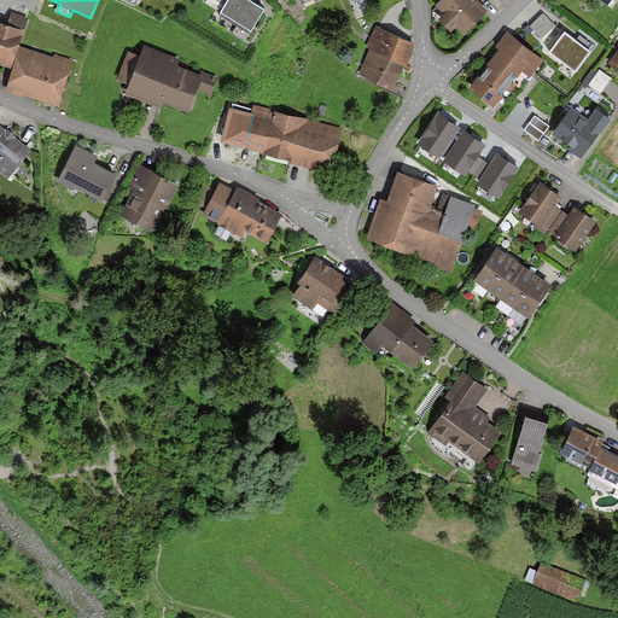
[(246,0),(227,0),(223,7),(220,13),(250,31),(263,10),(246,0)]
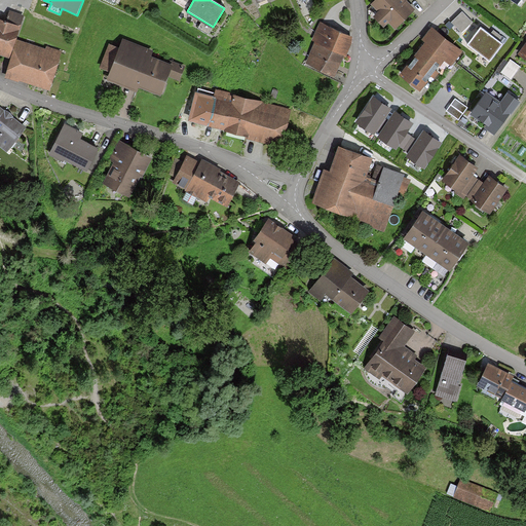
[(406,0),(377,0),(372,5),(378,12),(374,17),(383,27),(387,23),(395,30),(414,10),(405,1),(406,0)]
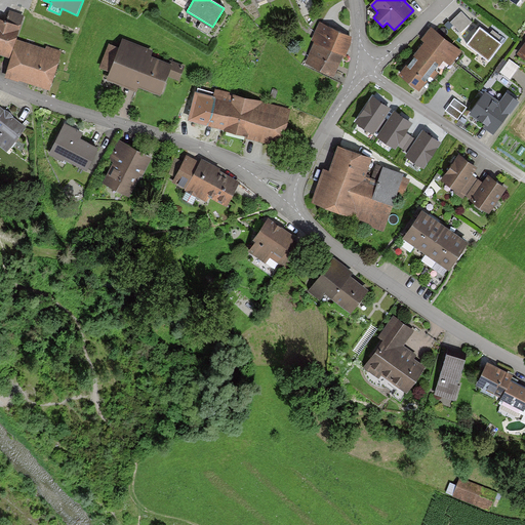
[(15,39),(23,14),(10,11),(8,19),(0,16),(0,53),(10,57),(15,39)]
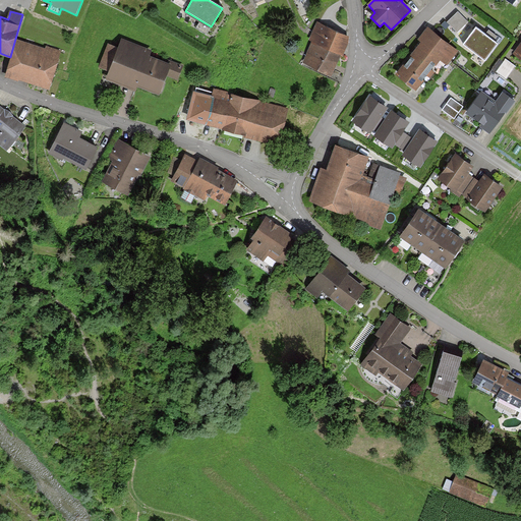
[(468,21),(458,11),(447,21),(457,32),(468,21)]
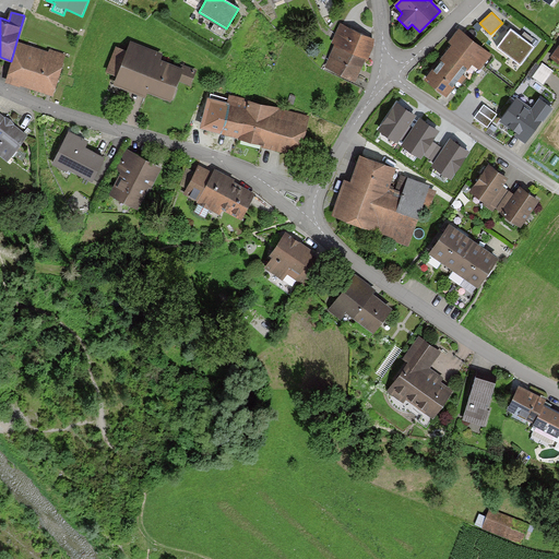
[(375,39),(339,24),(331,44),(334,45),(325,67),(354,79),(363,58),(366,59),(375,39)]
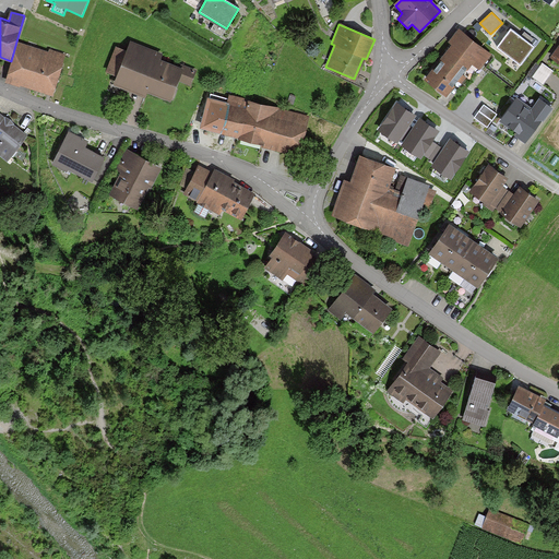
[(511,28),(498,46),(521,63),(534,46),(511,28)]
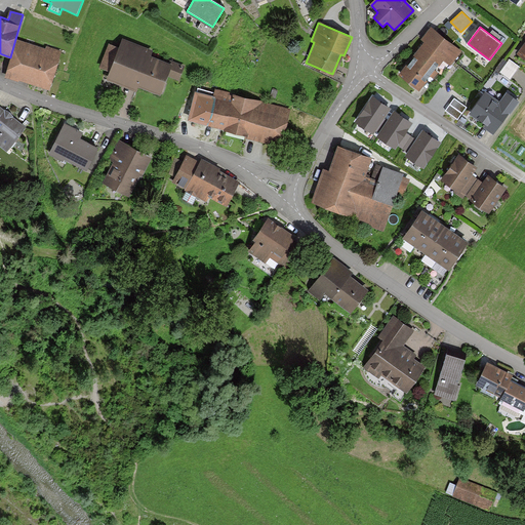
[(460,50),(431,28),(421,40),(425,42),(400,75),(418,89),(429,75),(433,78),(445,63),(448,66),(460,50)]
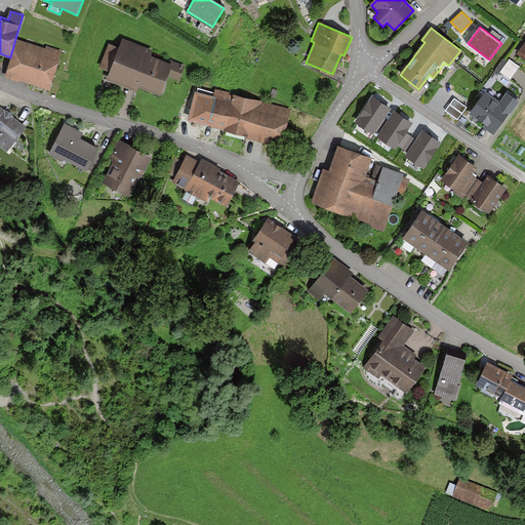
[(59,52),(15,39),(10,57),(4,76),(48,89),(59,52)]
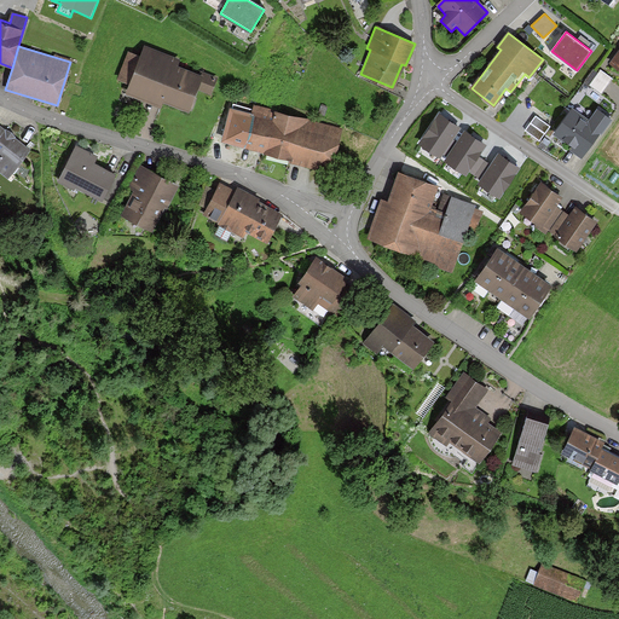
[(189,113),(196,92),(209,97),(215,80),(202,75),(201,77),(174,68),(177,61),(142,48),(138,58),(126,53),(116,81),(128,86),(125,94),(160,108),(161,103),(189,113)]
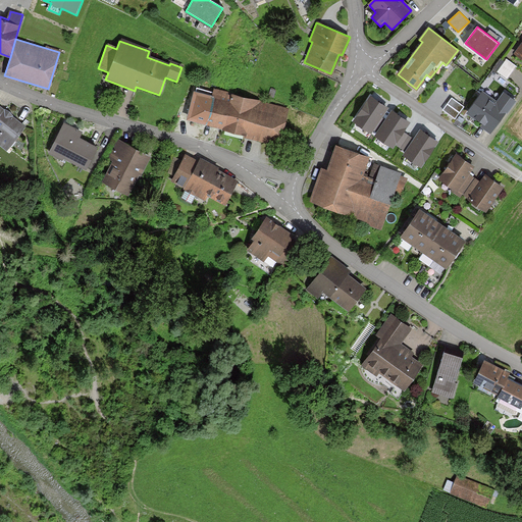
[(500,71),(510,79),(518,65),(508,58),(500,71)]
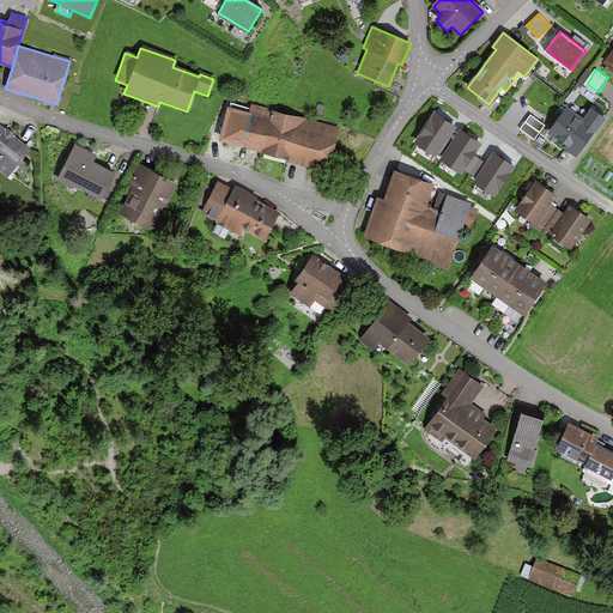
[(219,141),(262,151),(272,110),(273,109),(250,104),(249,113),(228,107),(219,141)]
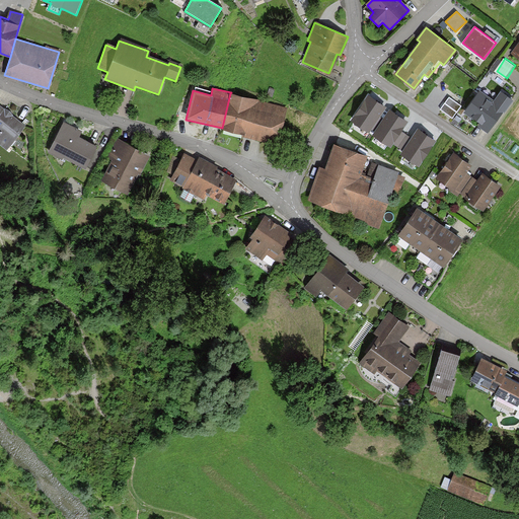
[(488,132),(511,98),(501,91),(494,101),(479,91),(465,113),(477,121),(475,124),(488,132)]
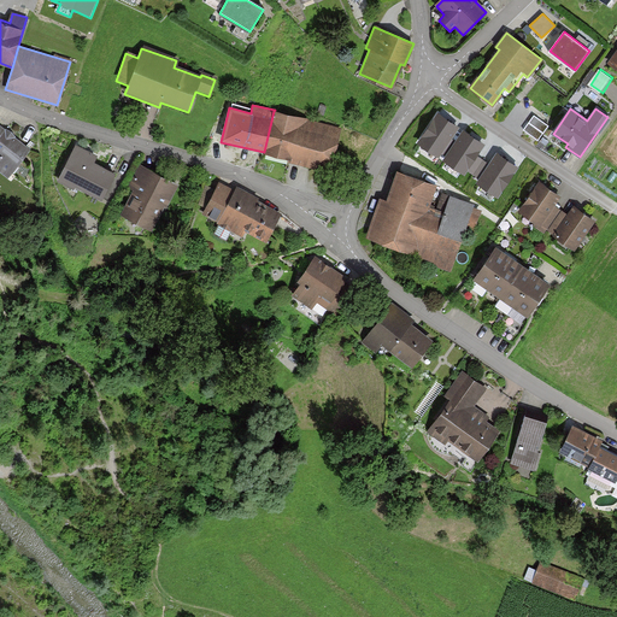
[(274,111),(264,152),(263,154),(289,160),(288,162),(329,172),(341,129),(274,111)]
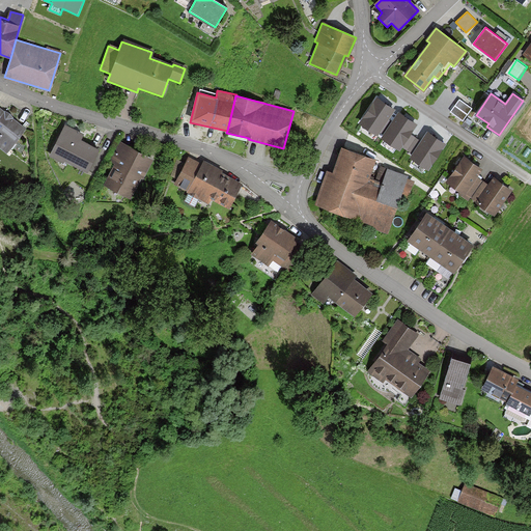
[(395,109),(378,96),(360,122),(378,135),(381,132),(389,118),(395,109)]
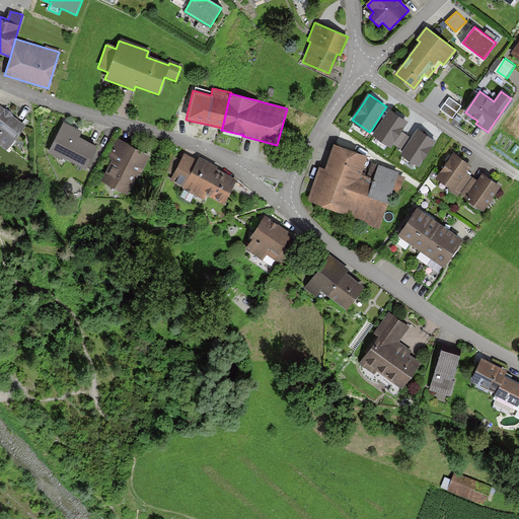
[(461,105),(449,96),(441,108),(452,118),(461,105)]
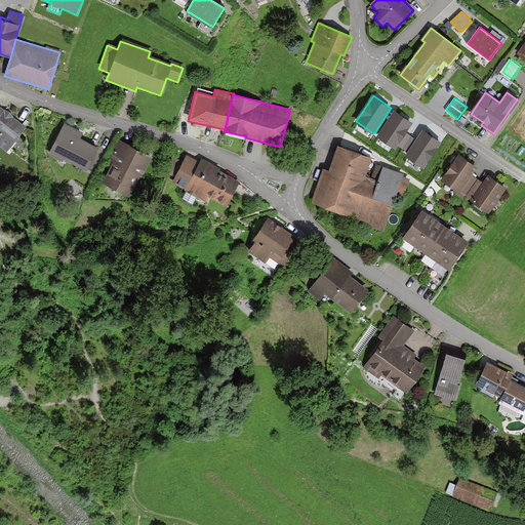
[(24,126),(0,108),(0,145),(6,150),(24,126)]
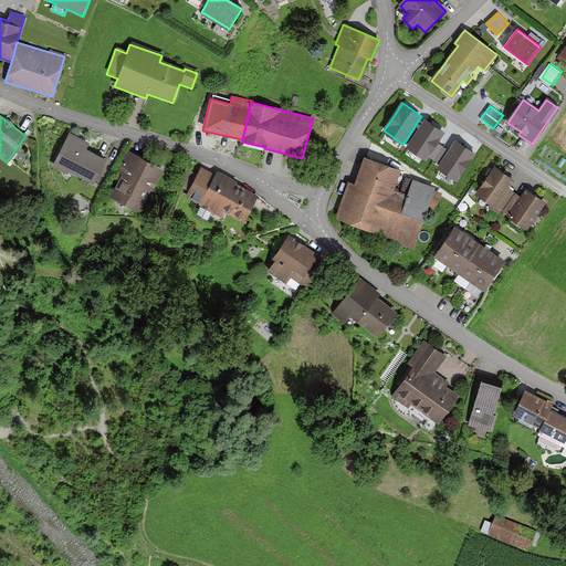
[(444,130),(425,118),(418,128),(409,143),(406,146),(426,159),(428,156),(437,142),(444,130)]
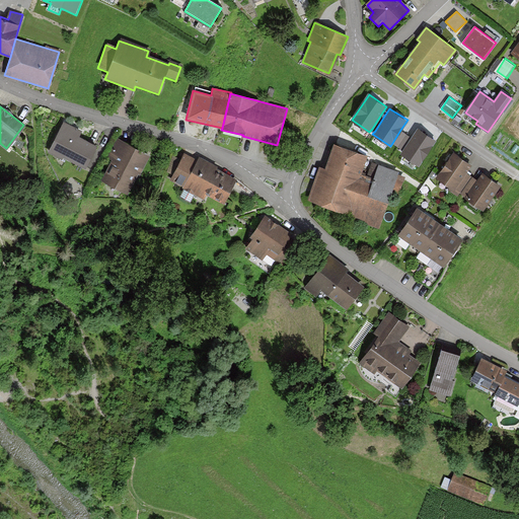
[(375,131),(383,118),(380,116),(372,129),(375,131)]
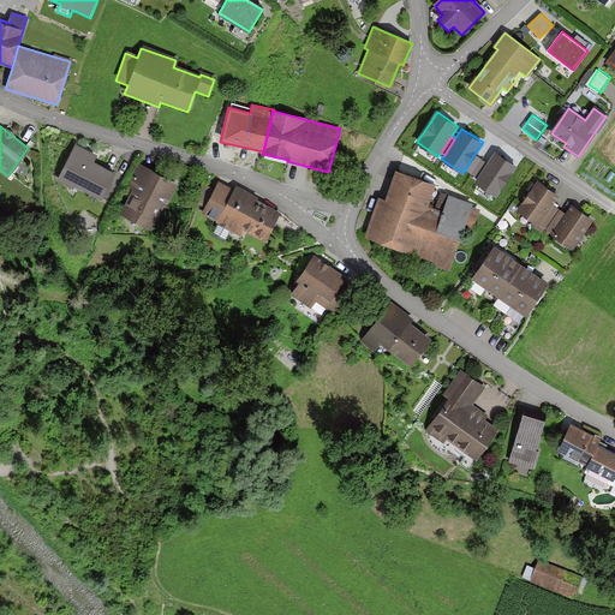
[(58,181),(72,187),(73,185),(100,198),(112,173),(93,163),(96,156),(75,147),(58,181)]
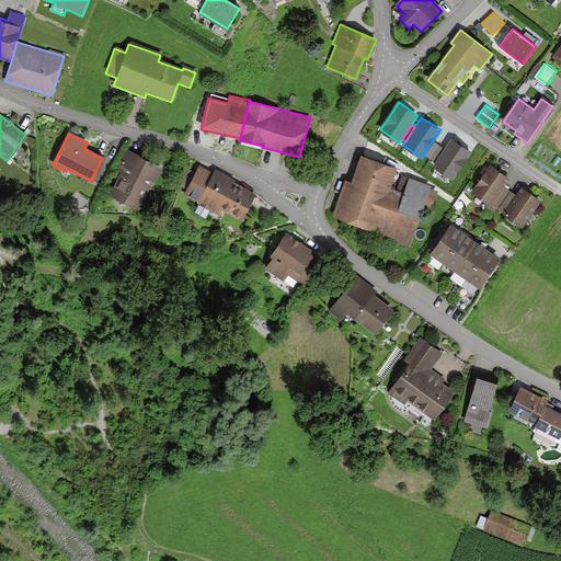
[(471,151),(453,138),(445,149),(436,162),(434,167),(453,179),(471,151)]
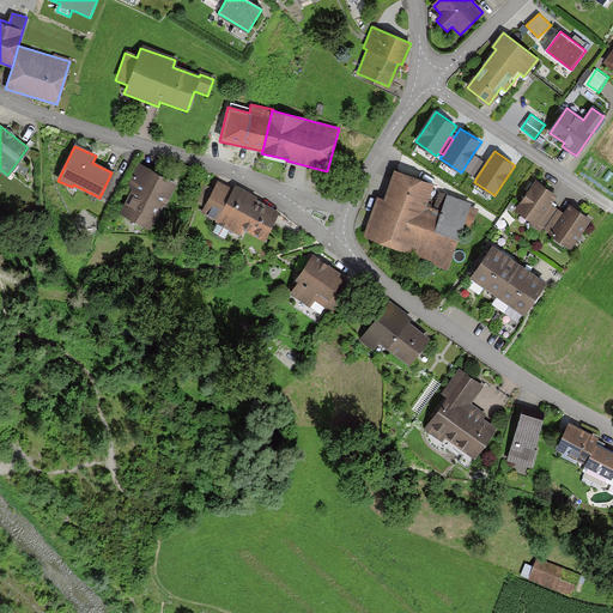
[(486,163),(473,153),(463,169),(477,177),(486,163)]
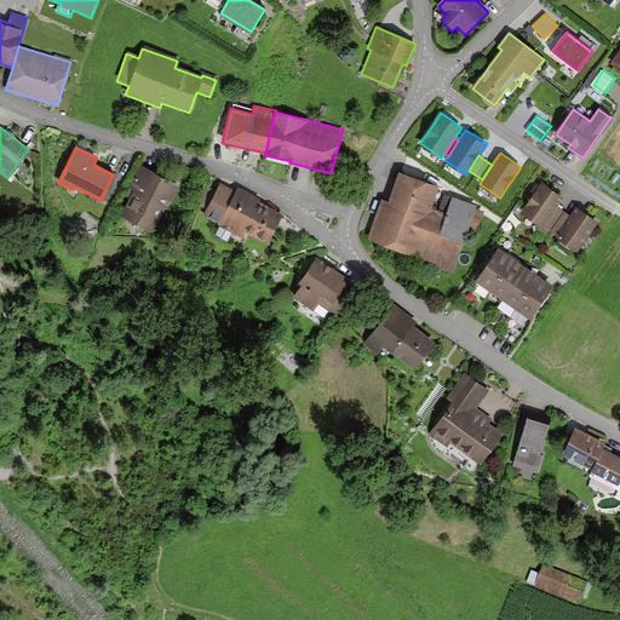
[(178,187),(139,167),(128,190),(133,193),(121,217),(151,231),(164,210),(166,211),(178,187)]
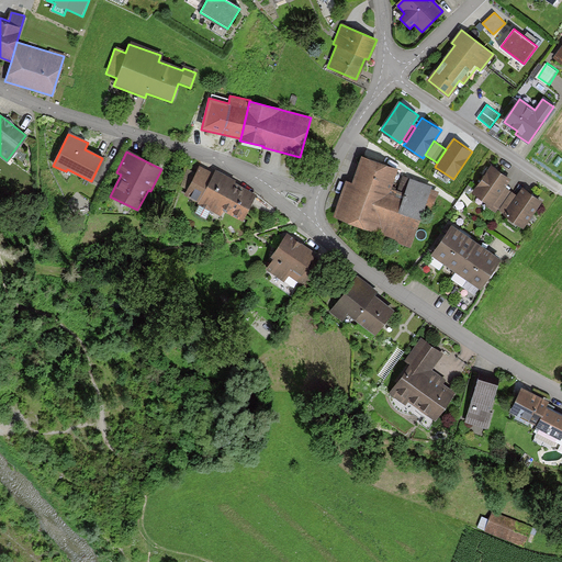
[(409,247),(425,201),(433,203),(436,192),(429,190),(430,186),(402,177),(397,191),(390,188),(397,167),(362,156),(353,182),(346,180),(334,216),(390,235),(389,240),(409,247)]
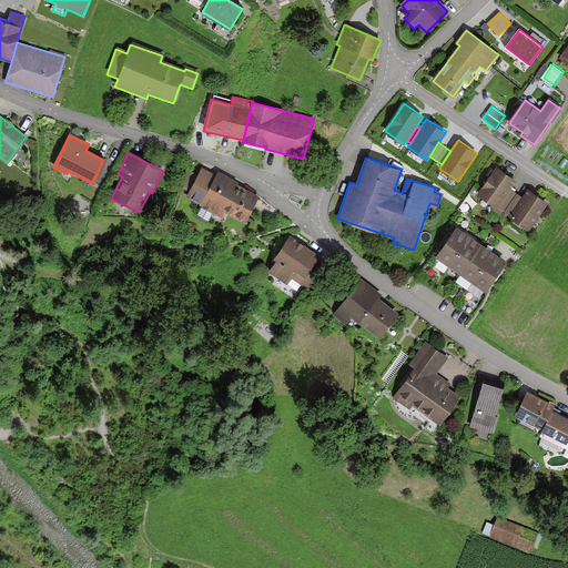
[(245,221),(259,195),(236,185),(237,182),(217,172),(215,176),(201,169),(199,175),(189,171),(180,188),(195,194),(192,200),(203,205),(198,216),(209,222),(213,212),(223,217),(226,212),(245,221)]
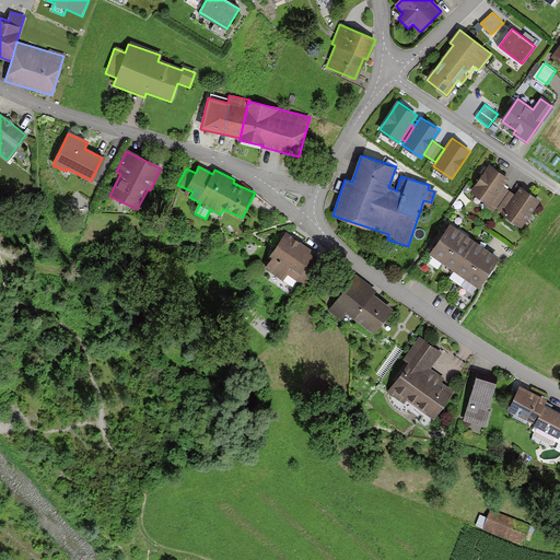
[(471,191),(488,203),(500,186),(505,178),(489,167),(471,191)]
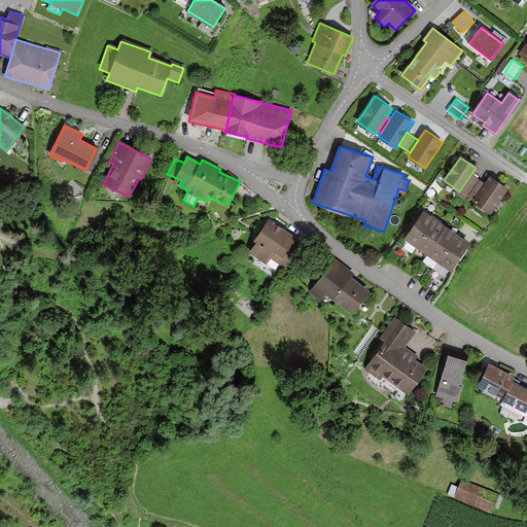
[(470,175),(459,191),(457,195),(464,200),(465,198),(478,180),(470,175)]
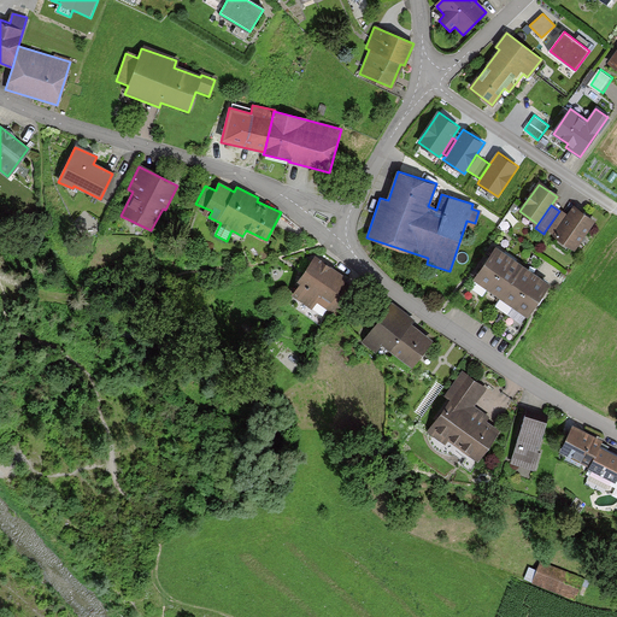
[(566,216),(552,236),(574,252),(594,223),(573,207),(566,216)]
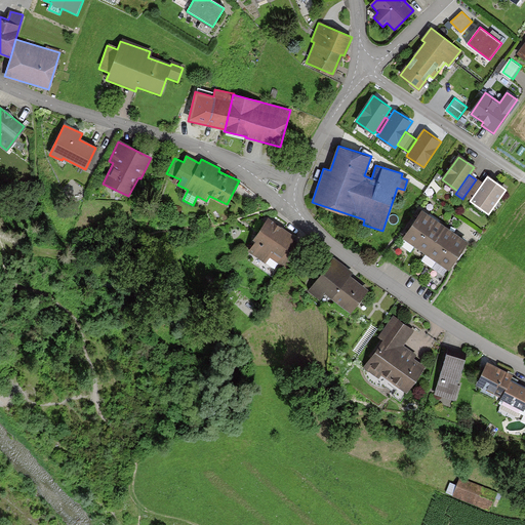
[(463,197),(470,201),(482,184),(476,179),(463,197)]
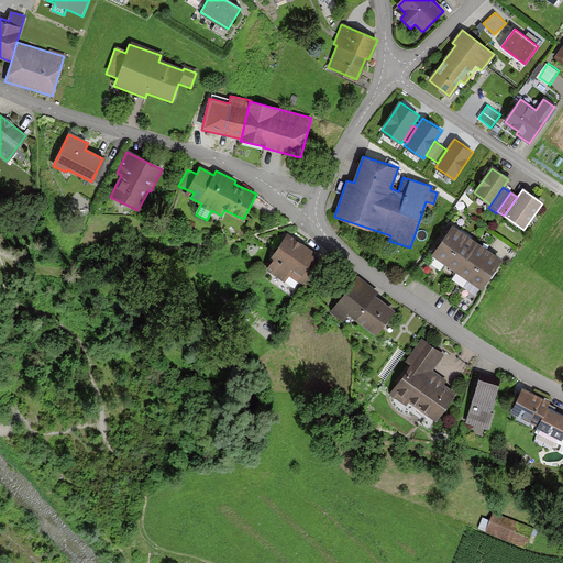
[(433,257),(445,266),(465,236),(453,229),(433,257)]
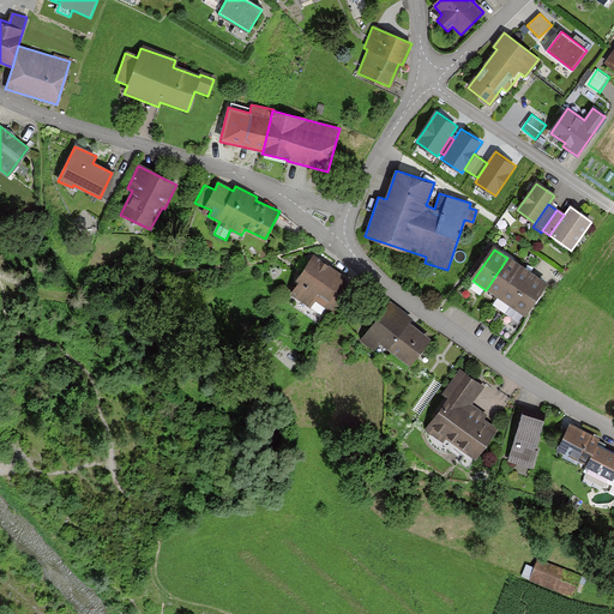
[(350,281),(313,256),(296,280),(300,283),(292,295),(309,307),(315,299),(331,309),(350,281)]
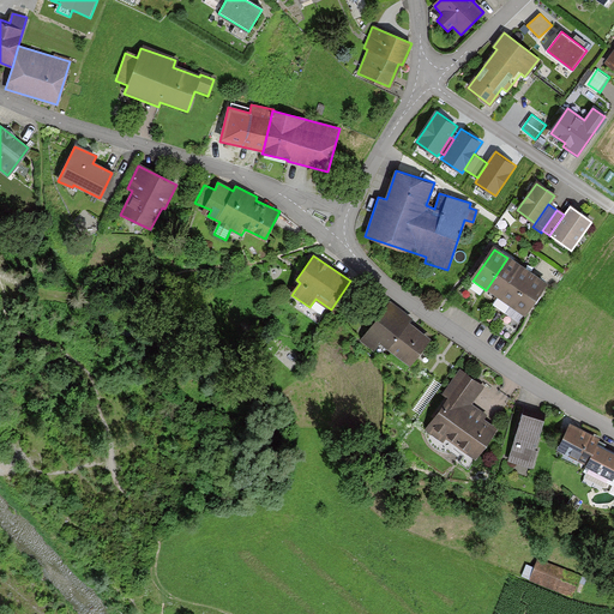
[(486,290),(499,299),(521,268),(507,258),(486,290)]
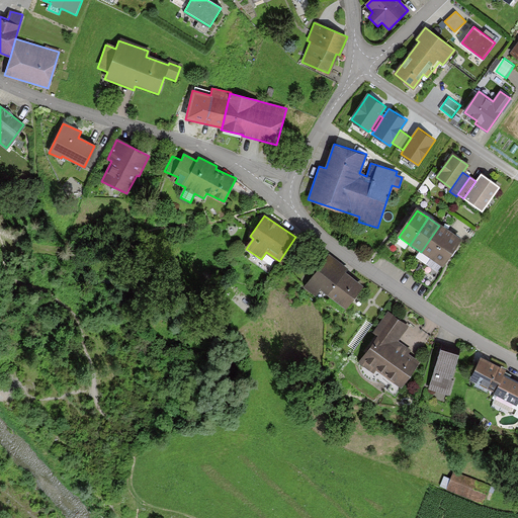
[(421,252),(432,260),(450,234),(439,226),(421,252)]
